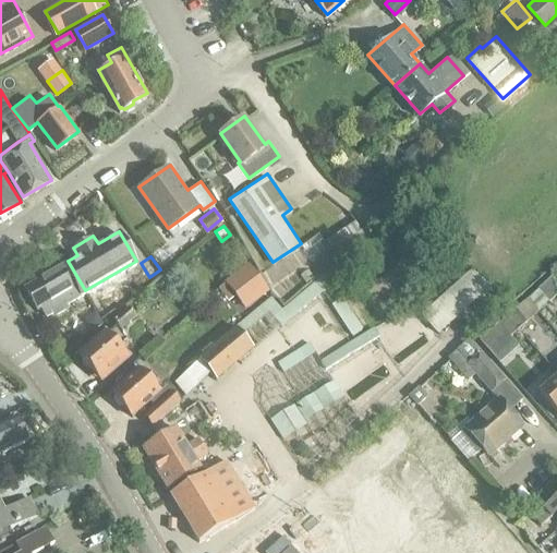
[(85,290),(68,261),(25,285),(37,305),(40,304),(45,313),(52,309),(56,313),(67,305),(64,302),(81,292),(85,290)]
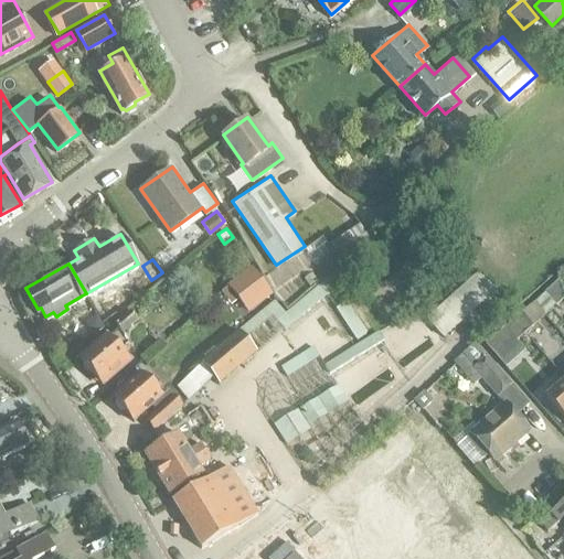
[(251,264),(227,282),(247,309),(272,290),(251,264)]
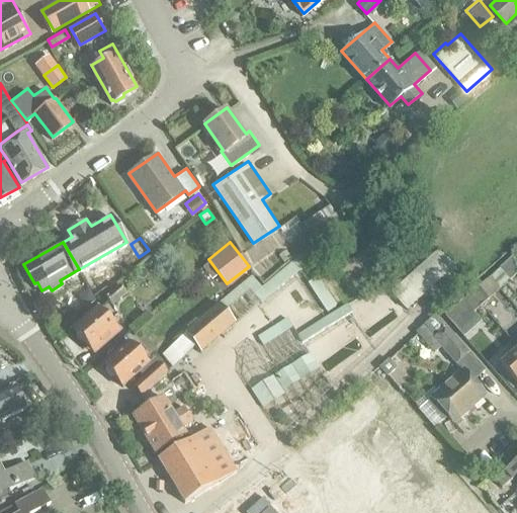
[(516,253),(515,251),(507,258),(516,269),(516,253)]
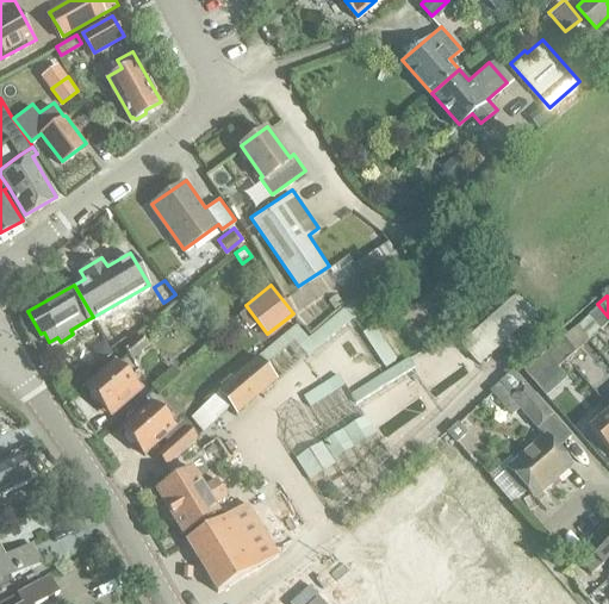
[(259,352),(266,361),(294,337),(309,353),(364,307),(354,297),(309,335),(297,321),(259,352)]
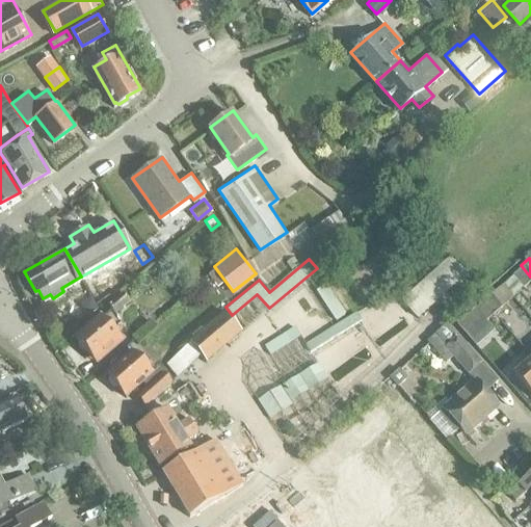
[(521,265),(502,282),(512,294),(530,279),(530,277),(521,265)]
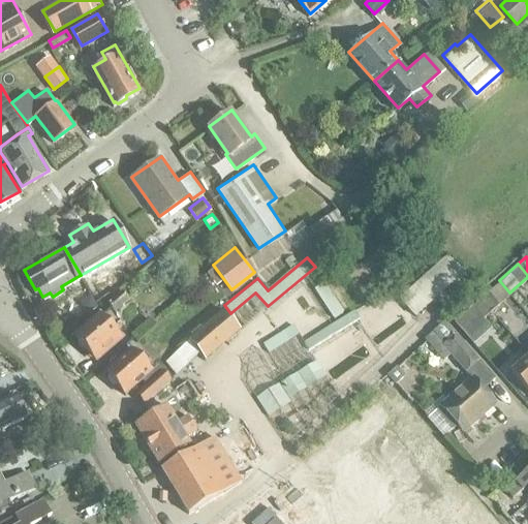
[(315,285),(334,315),(344,309),(325,279),(315,285)]
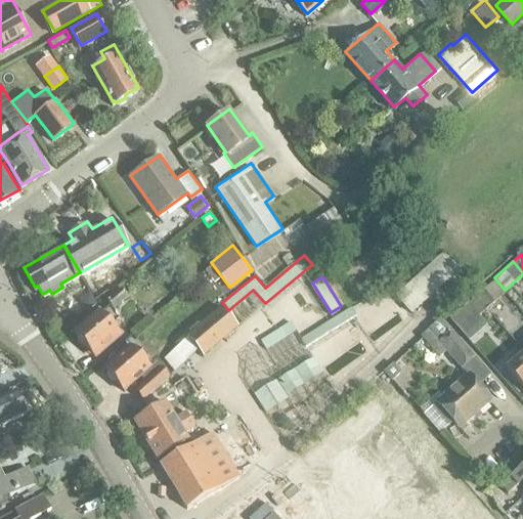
[(494,277),(476,294),(486,306),(494,299),(505,290),(494,277)]
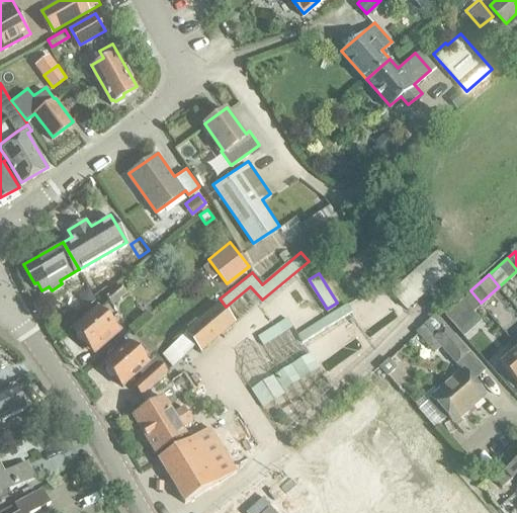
[(104,294),(112,303),(125,291),(118,282),(104,294)]
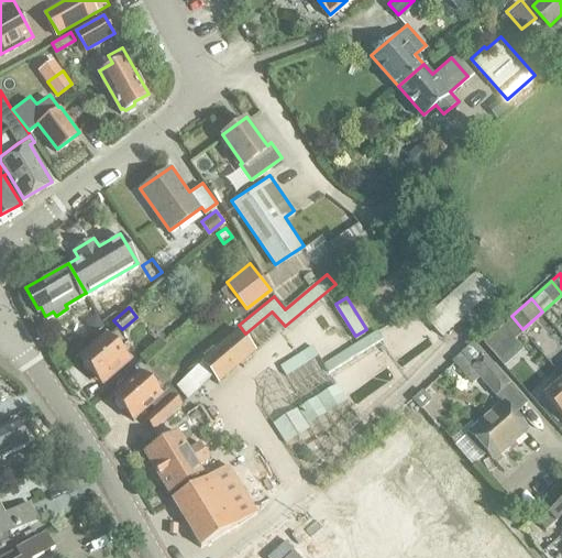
[(522,329),(511,316),(503,324),(515,337),(522,329)]
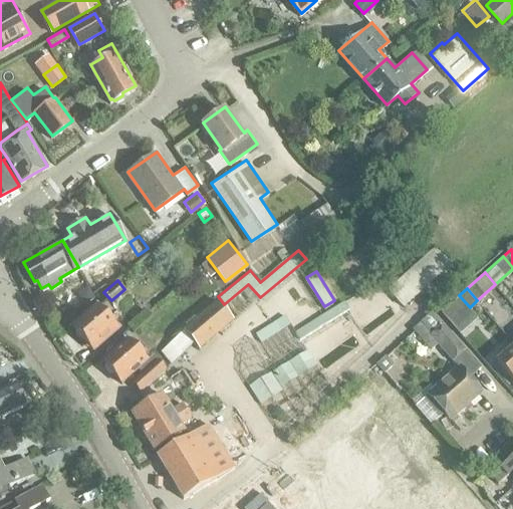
[(73,323),(92,345),(117,325),(109,316),(116,309),(107,298),(99,304),(98,303),(73,323)]
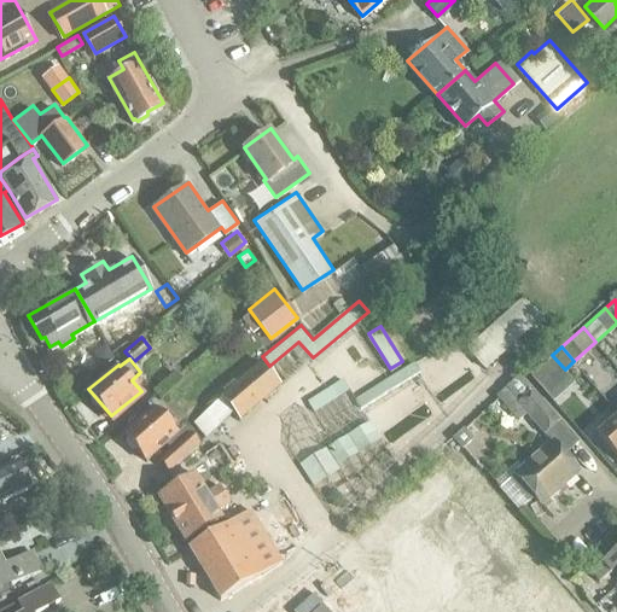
[(219,395),(221,396),(193,419),(205,432),(232,408),(240,417),(281,382),(262,359),(219,395)]
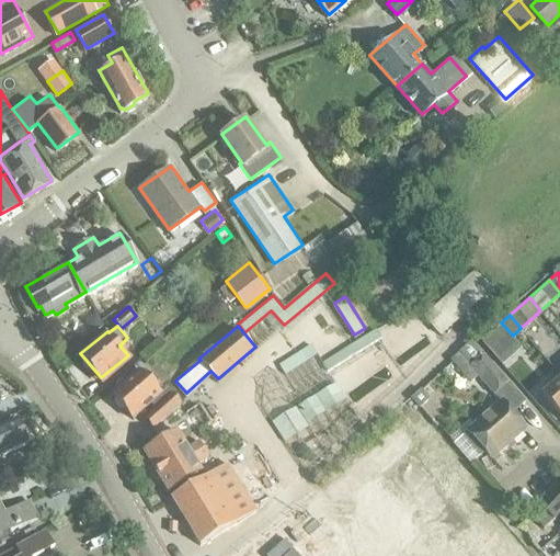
[(353,341),(321,361),(327,370),(381,336),(376,326),(353,341)]
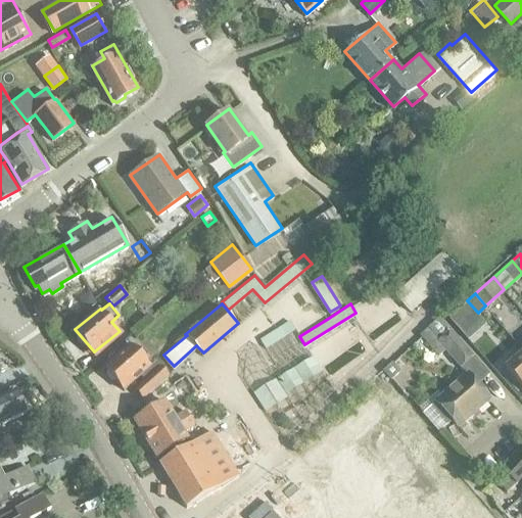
[(473,352),(440,316),(422,333),(438,352),(445,346),(460,364),(473,352)]
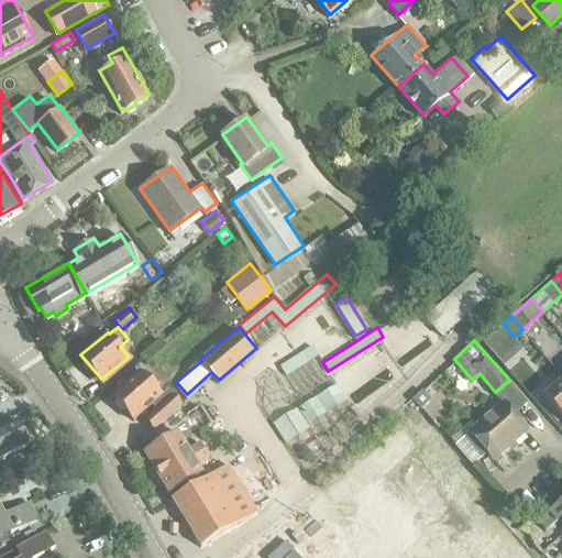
[(113,394),(133,417),(151,402),(156,408),(146,417),(154,426),(183,403),(169,387),(163,393),(142,369),(113,394)]
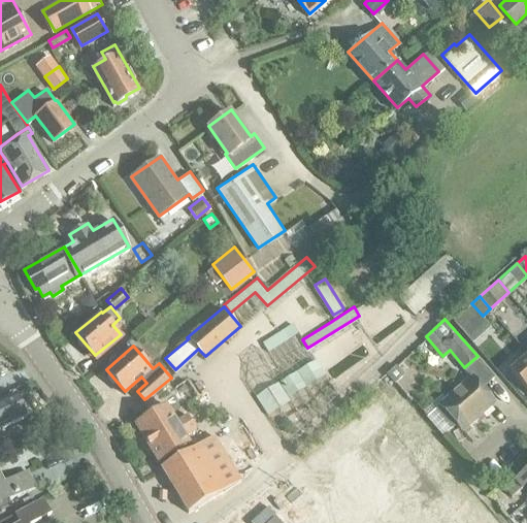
[(526,349),(525,348),(518,355),(521,359),(511,369),(526,388),(526,349)]
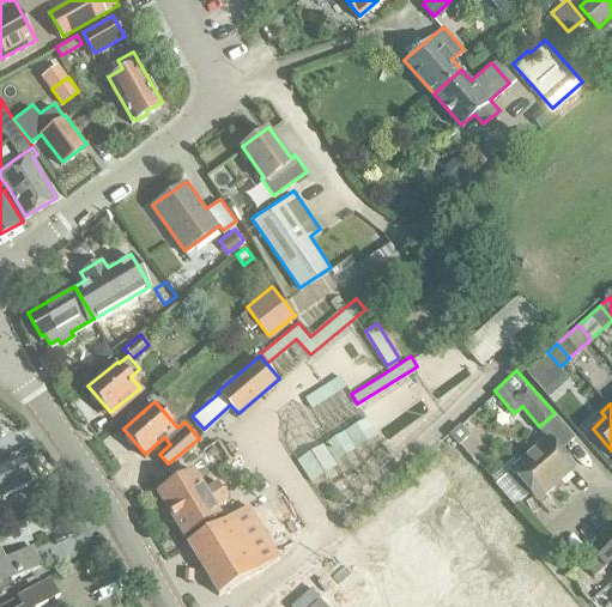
[(449,431),(456,439),(467,431),(459,422),(449,431)]
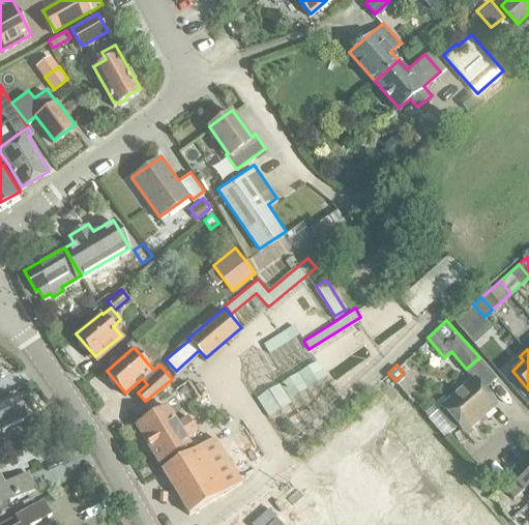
[(442,405),(464,430),(496,402),(473,377),(442,405)]
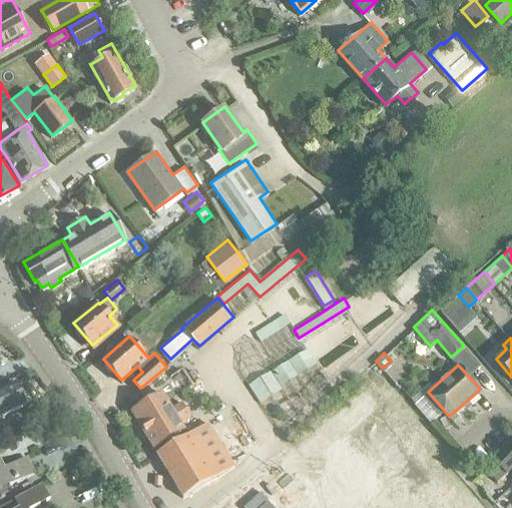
[(0,413),(24,403),(15,382),(0,388),(0,413)]
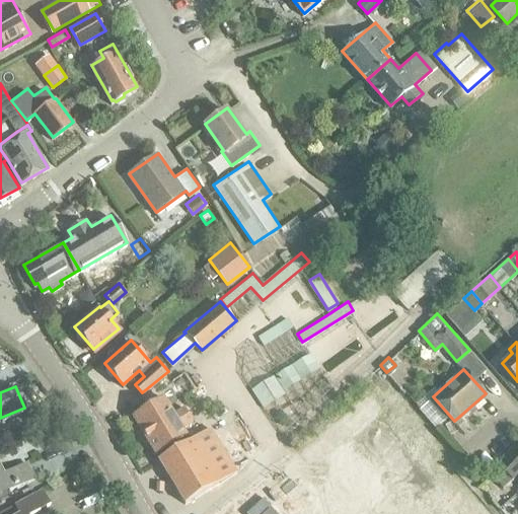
[(182,426),(194,419),(185,405),(173,412),(164,395),(134,415),(156,451),(187,433),(182,426)]
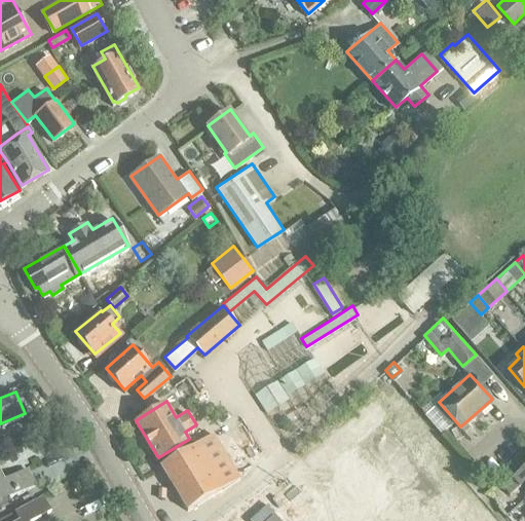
[(161,463),(188,508),(240,476),(213,432),(161,463)]
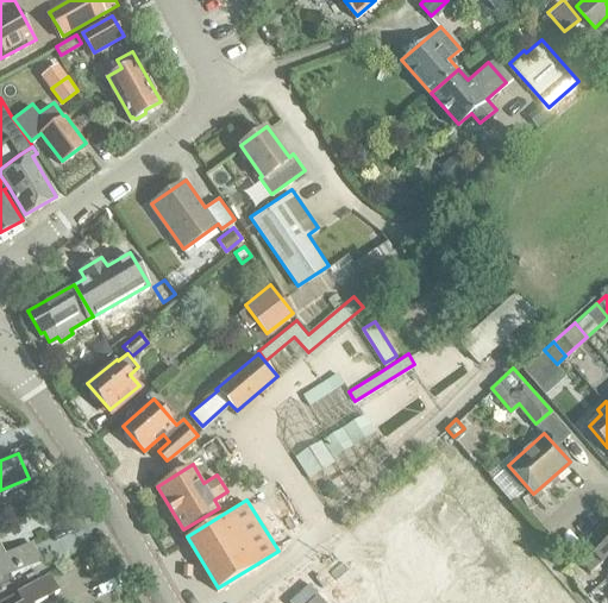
[(0,577),(41,557),(31,539),(4,553),(0,545),(0,577)]
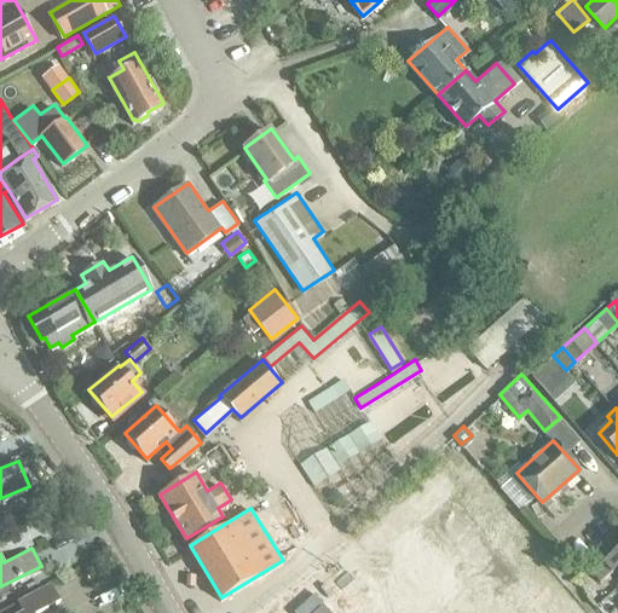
[(617,548),(604,561),(593,571),(600,579),(611,570),(617,565),(617,548)]
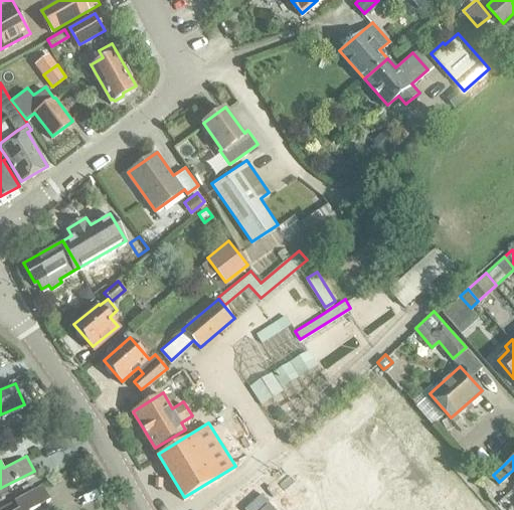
[(0,509),(54,509),(48,499),(41,484),(14,498),(15,500),(0,507),(0,509)]
